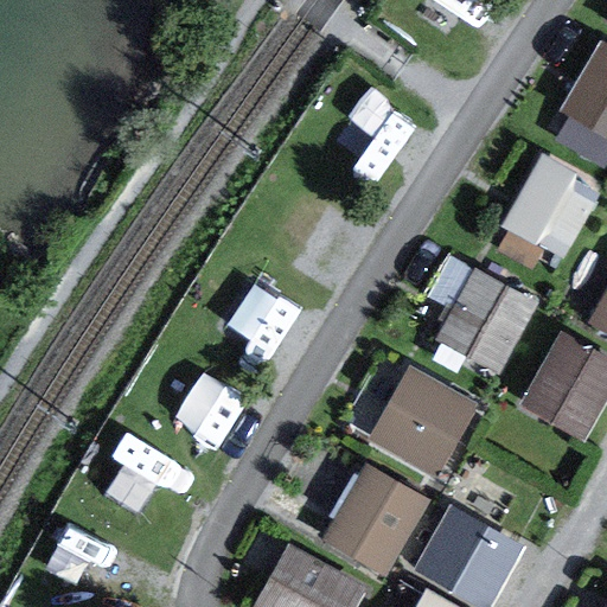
[(579,174),(542,154),(502,229),(566,263),(602,195),(575,180),(579,174)]
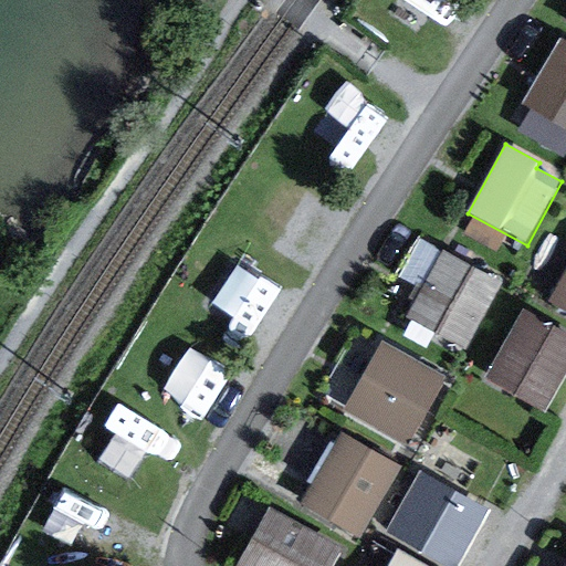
[(503,284),(443,251),(408,316),(467,348),(503,284)]
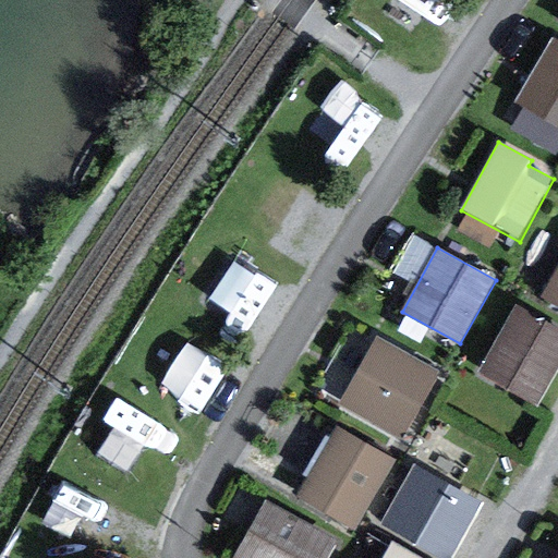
[(557,269),(543,298),(557,305),(557,269)]
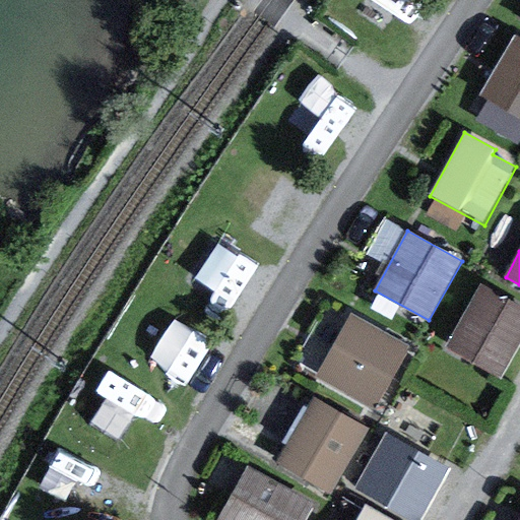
[(519,344),(519,307),(481,285),(446,348),(501,379),(519,344)]
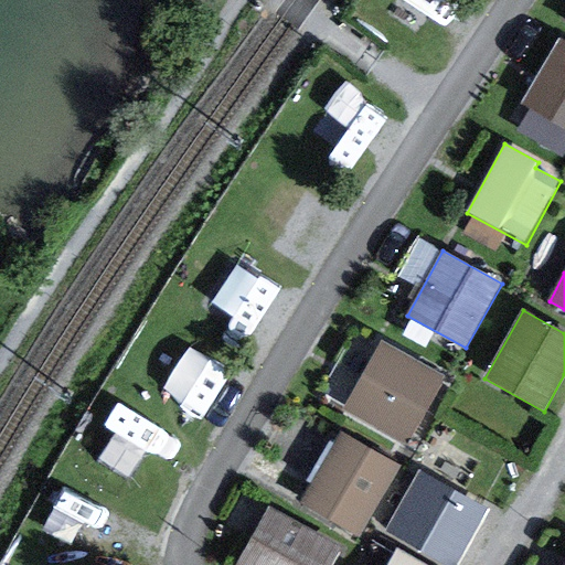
[(444,380),(381,344),(343,411),(406,446),(444,380)]
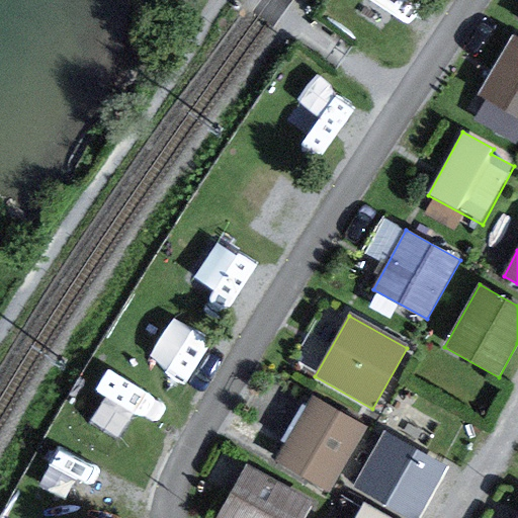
[(367,429),(314,397),(276,461),(330,493),(367,429)]
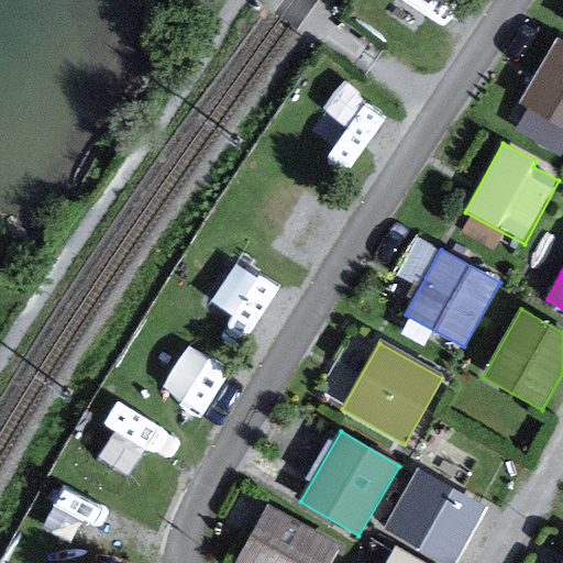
[(459,562),(488,509),(418,471),(383,534),(435,562),(459,562)]
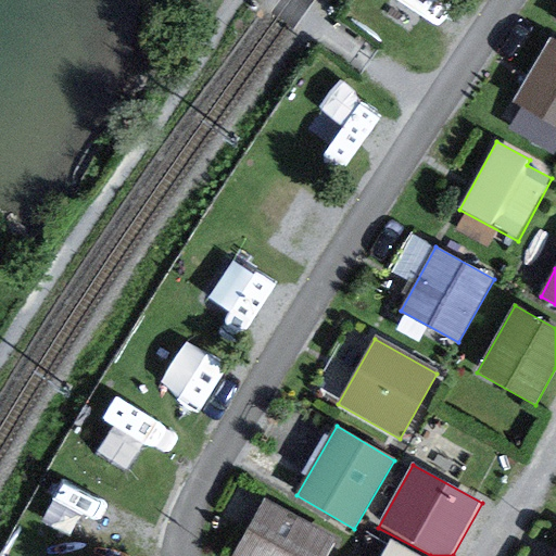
[(326,555),(336,539),(265,502),(236,555),(326,555)]
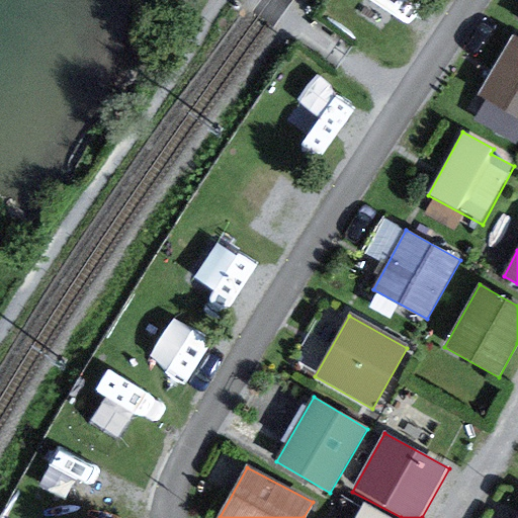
[(389,517),(365,505),(357,517),(389,517)]
